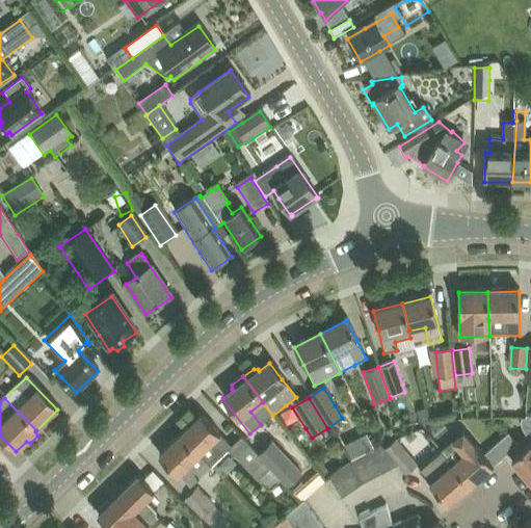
[(181,436),(180,438),(210,468),(221,456),(221,457),(232,448),(215,431),(201,417),(190,426),(185,425),(180,430),(181,436)]
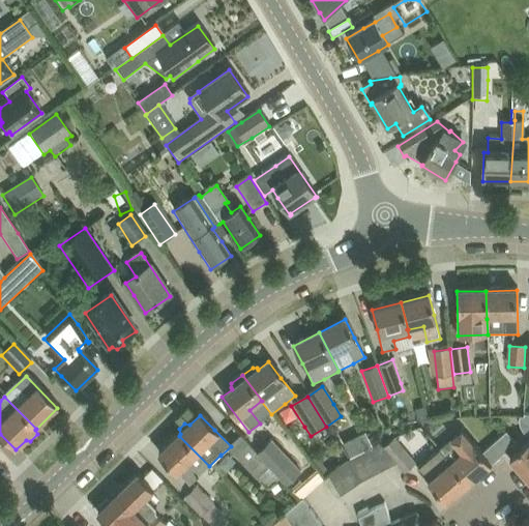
[(429,419),(420,421),(421,429),(431,427),(429,419)]
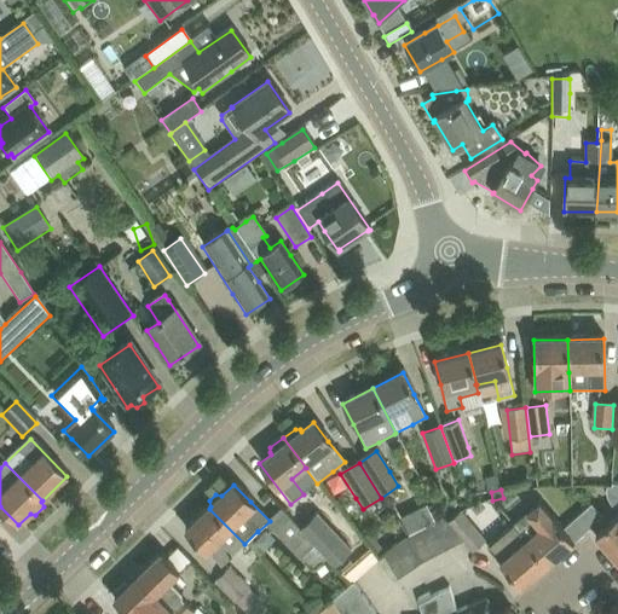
[(513,527),(548,567),(573,545),(558,526),(538,504),(513,527)]
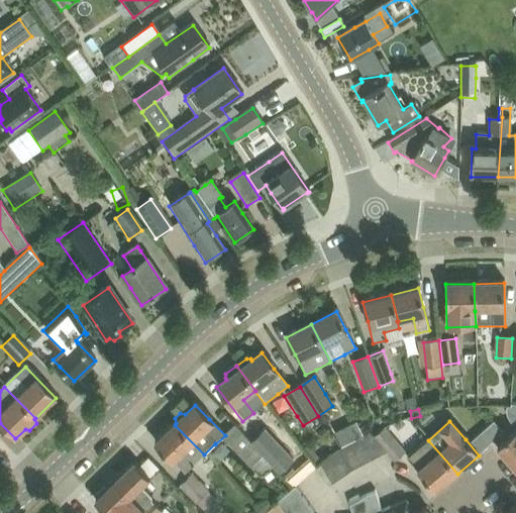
[(493,423),(481,434),(490,444),(502,433),(493,423)]
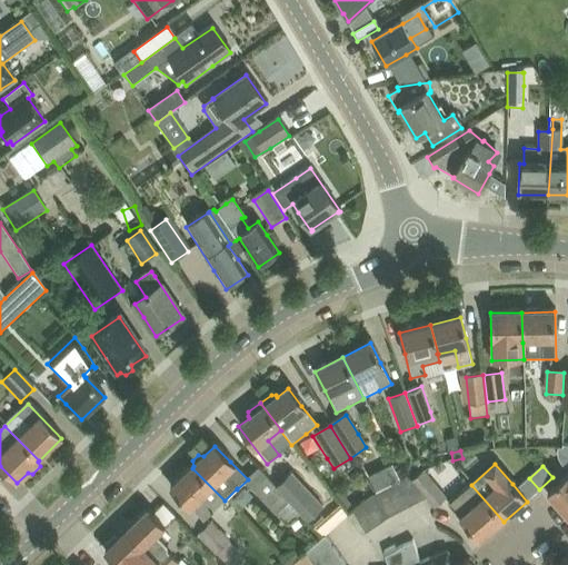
[(212,513),(225,501),(192,468),(170,489),(186,505),(202,524),(212,513)]
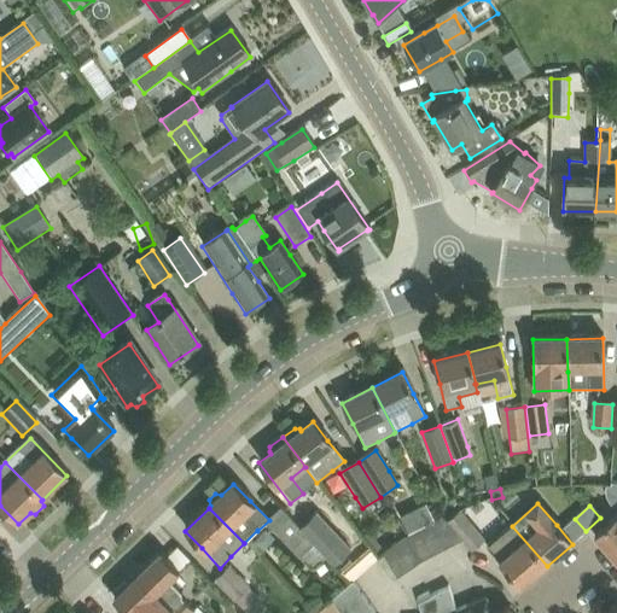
[(304,536),(303,537),(298,531),(283,513),(268,526),(298,559),(312,546),(304,536)]
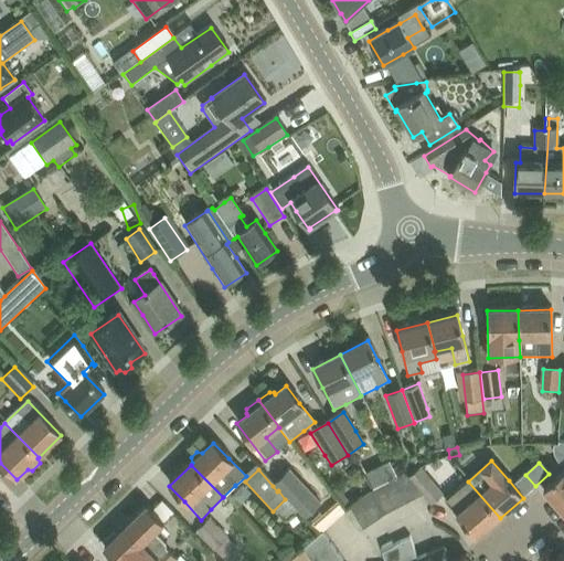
[(418,470),(408,480),(422,496),(431,507),(442,497),(418,470)]
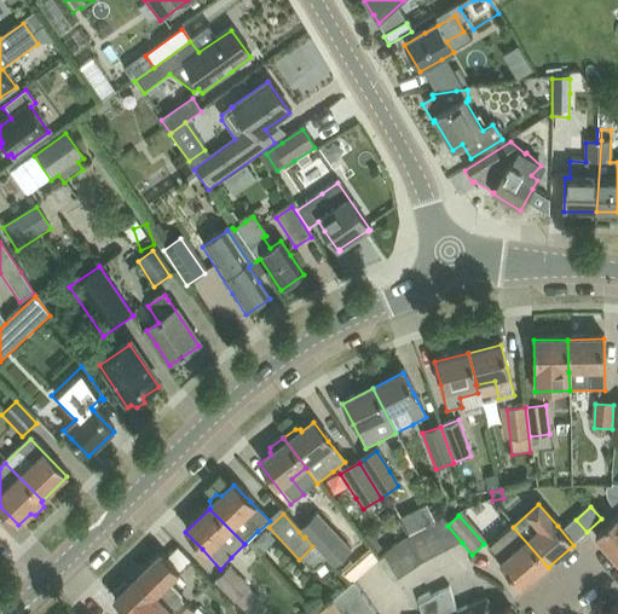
[(333,568),(350,552),(315,516),(299,532),(304,538),(305,537),(312,546),(324,559),(324,560),(333,568)]
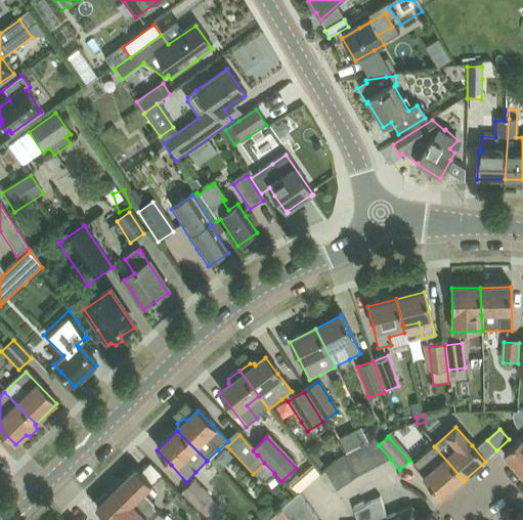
[(522,437),(519,441),(504,455),(522,477),(522,437)]
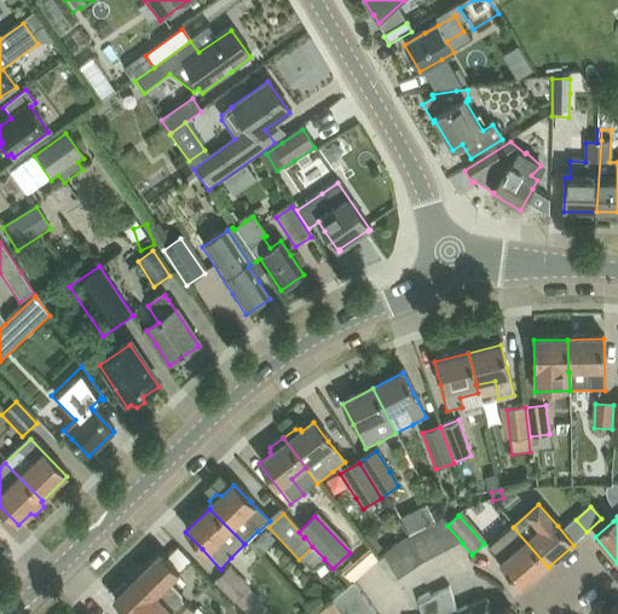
[(445,551),(462,543),(448,526),(443,520),(443,519),(429,526),(445,551)]
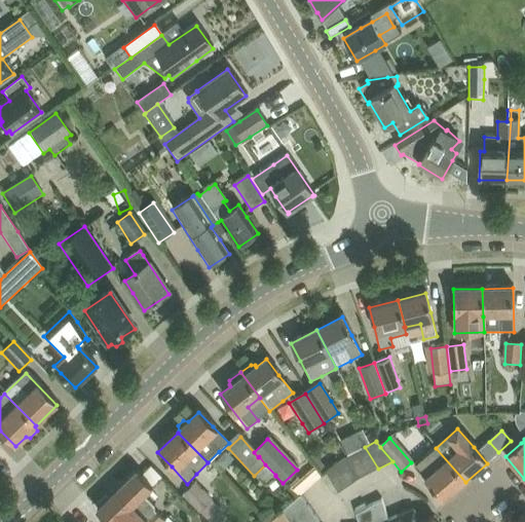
[(354,453),(368,475),(378,469),(365,447),(354,453)]
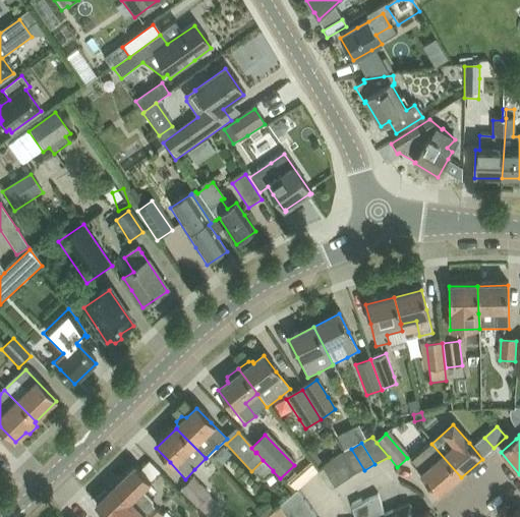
[(439,497),(461,477),(431,444),(409,463),(425,481),(439,497)]
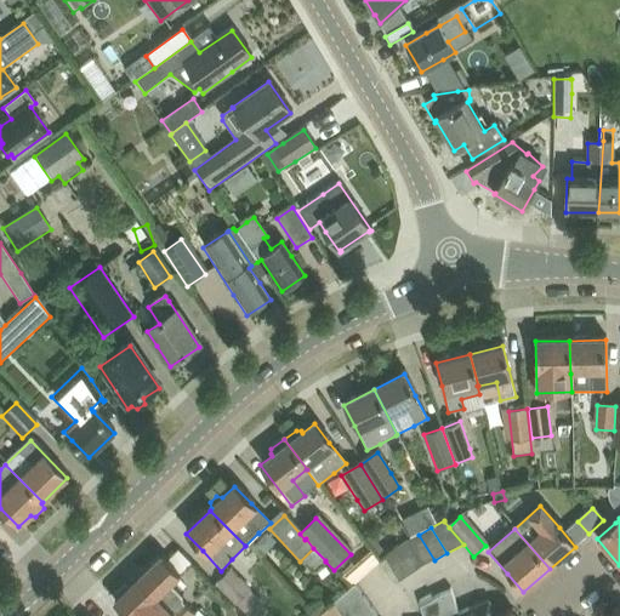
[(419,535),(407,542),(422,568),(434,560),(419,535)]
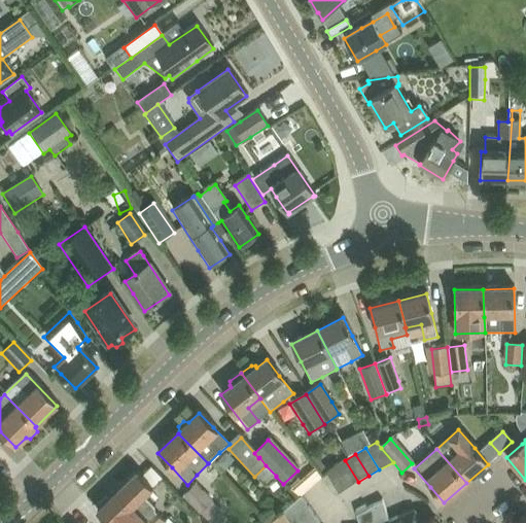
[(340,463),(335,467),(349,488),(358,482),(345,460),(340,463)]
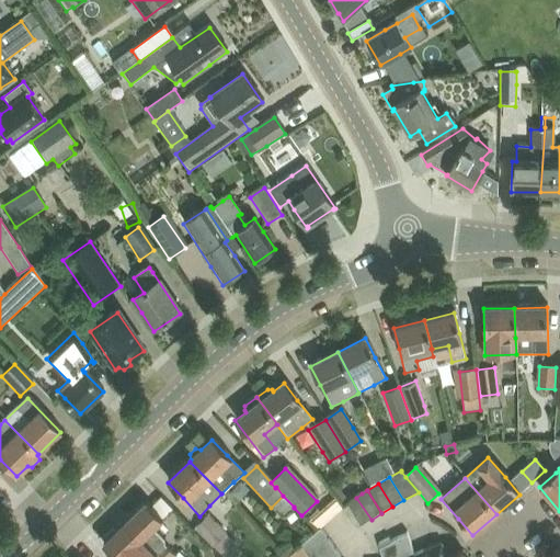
[(360,527),(372,520),(356,498),(347,504),(360,527)]
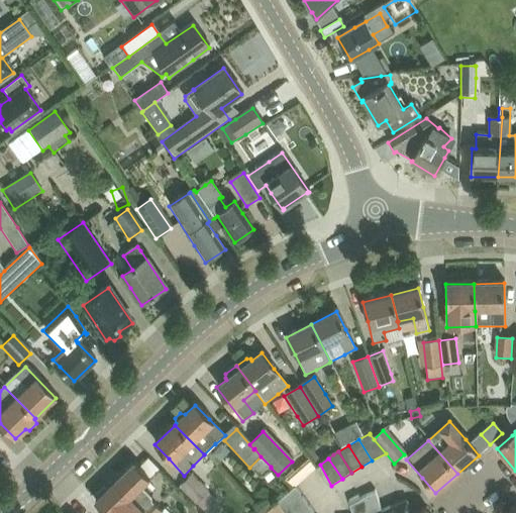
[(140,489),(149,480),(134,464),(114,483),(142,512),(166,512),(165,511),(164,512),(160,512),(150,503),(151,501),(140,489)]
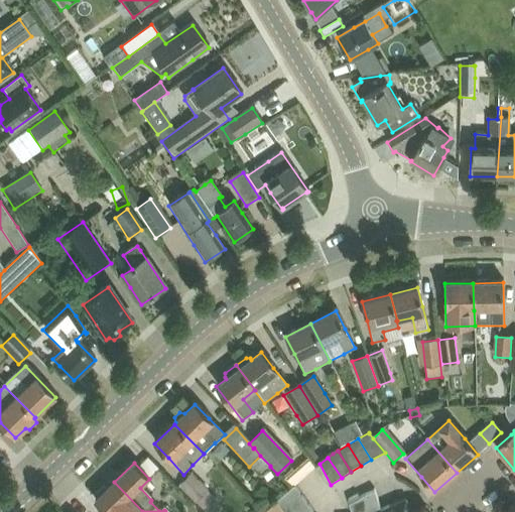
[(305,467),(310,473),(315,468),(310,463),(305,467)]
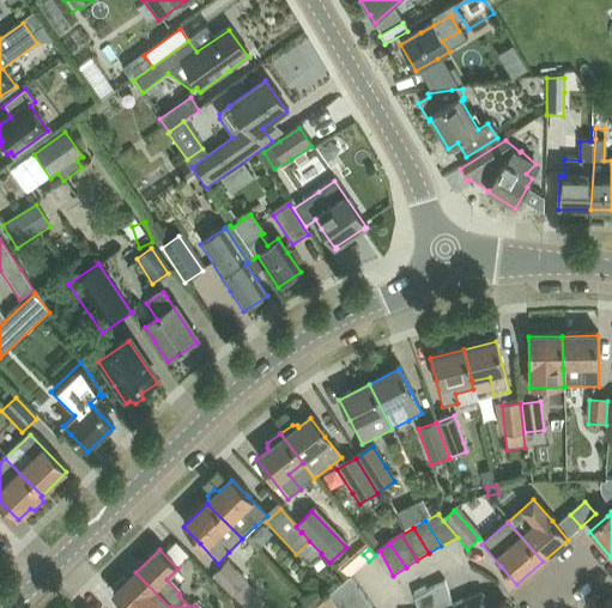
[(259,599),(226,566),(212,578),(241,607),(250,607),(259,599)]
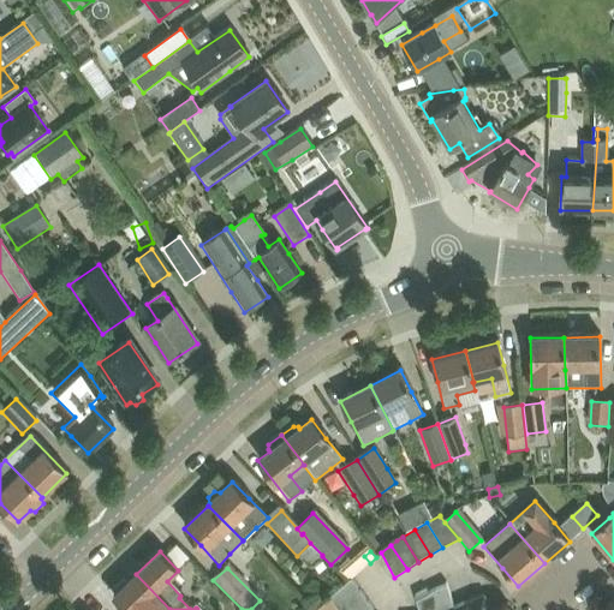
[(124,579),(111,593),(114,596),(113,597),(125,609),(170,609),(136,574),(127,582),(124,579)]
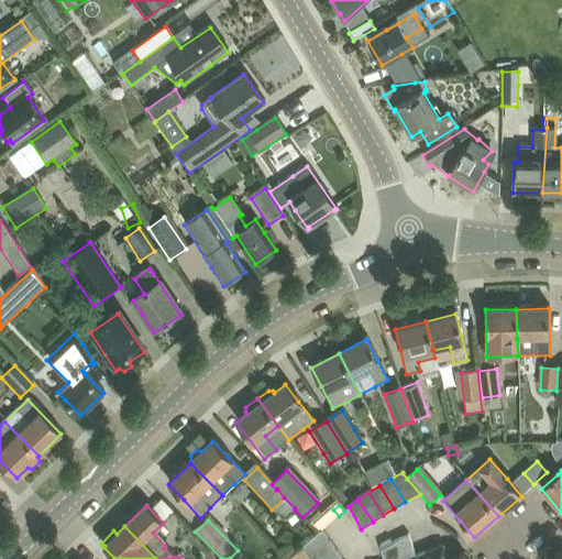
[(329,544),(322,535),(320,532),(301,549),(302,551),(307,558),(309,558),(329,544)]
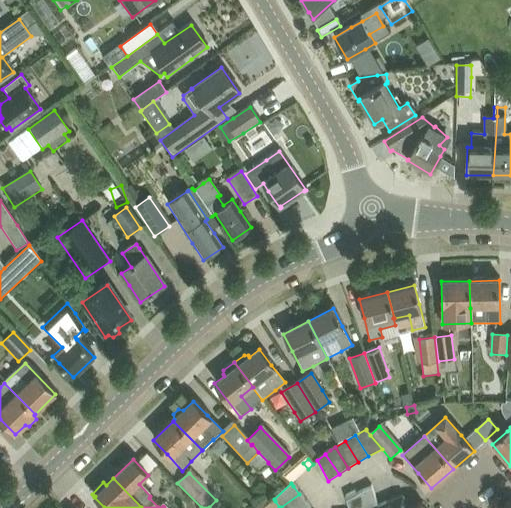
[(376,507),(370,487),(357,494),(362,507),(376,507)]
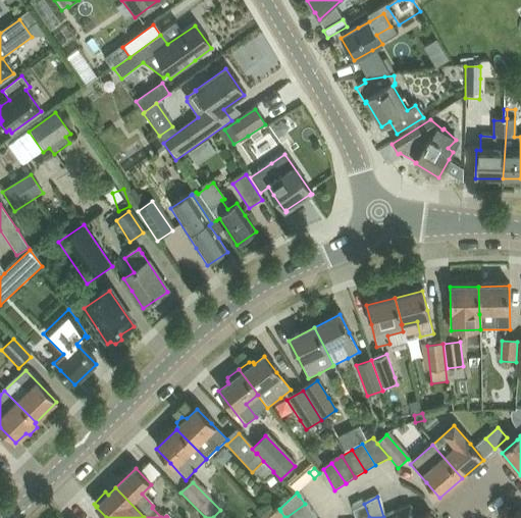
[(369,517),(364,504),(361,506),(360,503),(351,508),(354,517),(369,517)]
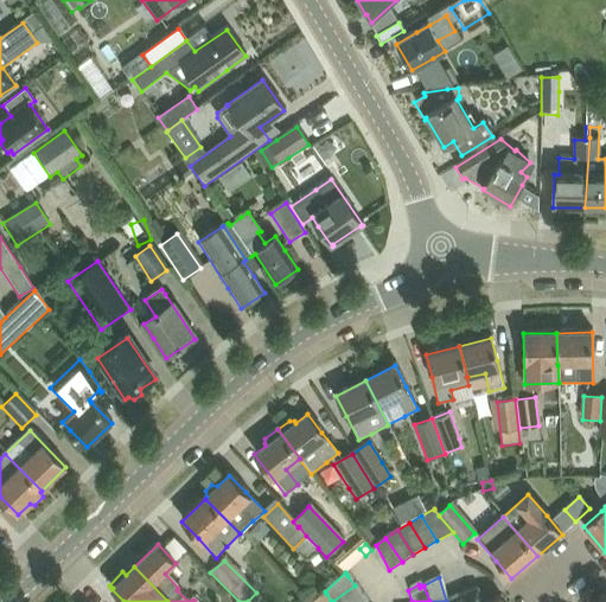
[(353,601),(362,596),(355,586),(333,601),(353,601)]
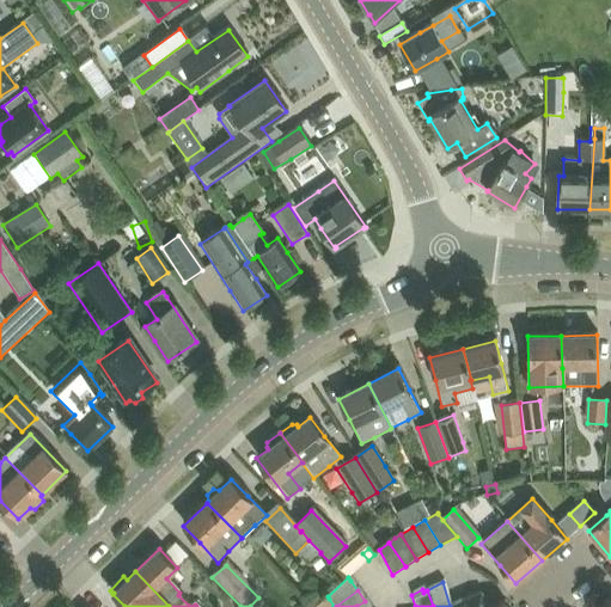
[(505,606),(502,602),(495,606),(486,606),(481,594),(452,606),(505,606)]
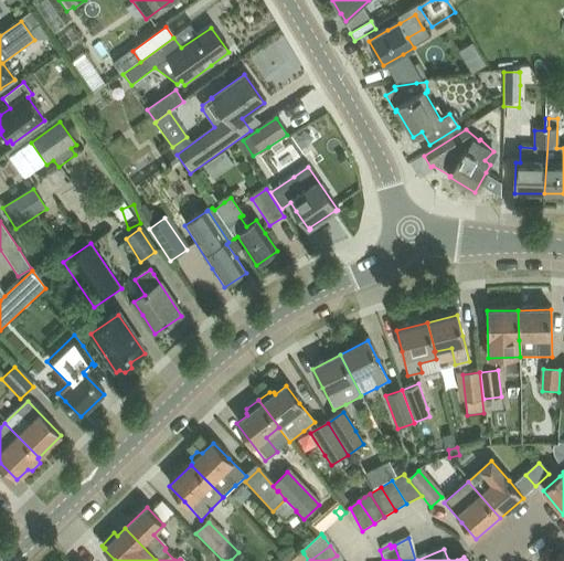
[(302,551),(293,560),(308,560),(304,553),(302,551)]
